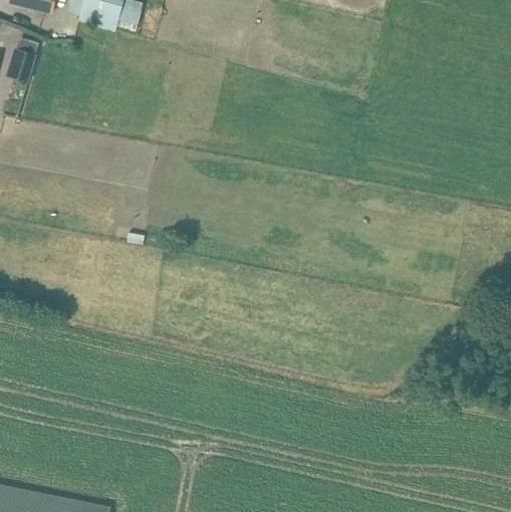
[(4,0),(4,2),(34,9),(36,0),(4,0)]
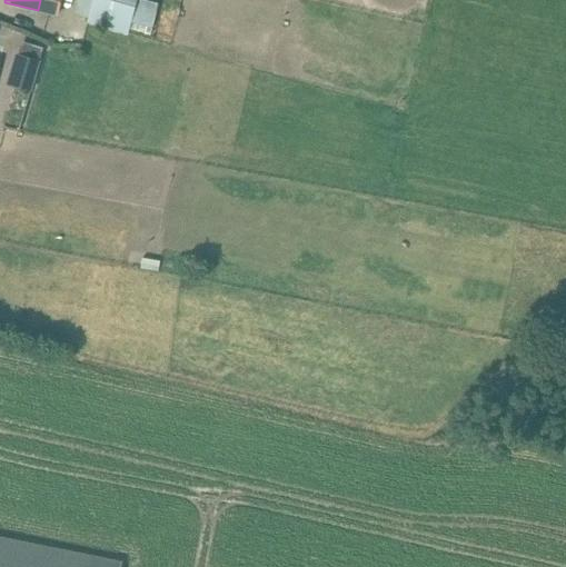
[(75,0),(73,6),(89,9),(86,21),(127,33),(129,26),(129,25),(129,23),(130,20),(136,1),(136,0),(75,0)]
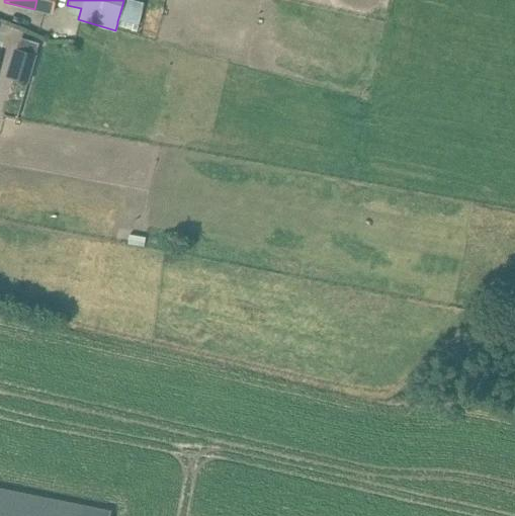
[(25,81),(36,41),(18,36),(7,76),(25,81)]
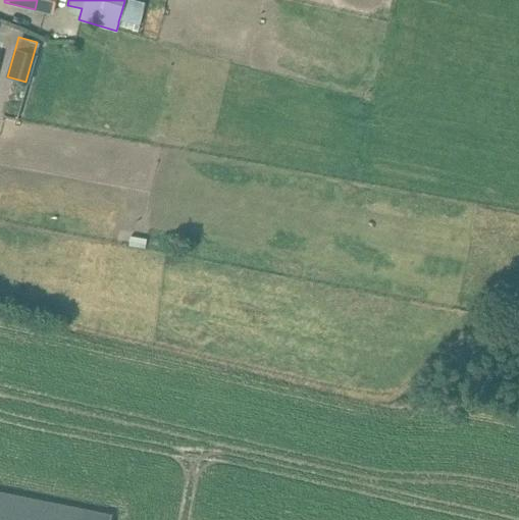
[(0,519),(75,519),(79,508),(0,491),(0,519)]
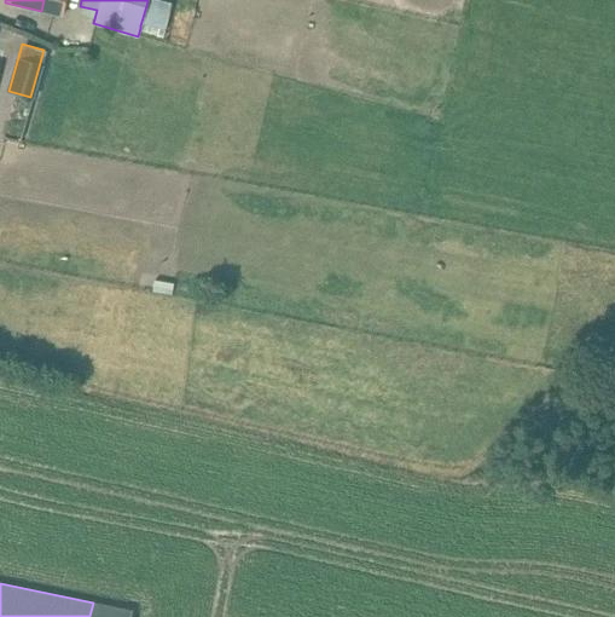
[(93,603),(90,616),(128,616),(129,609),(93,603)]
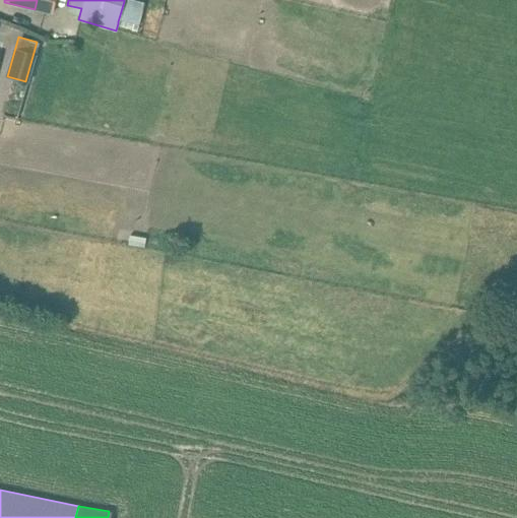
All buildings are outlined.
